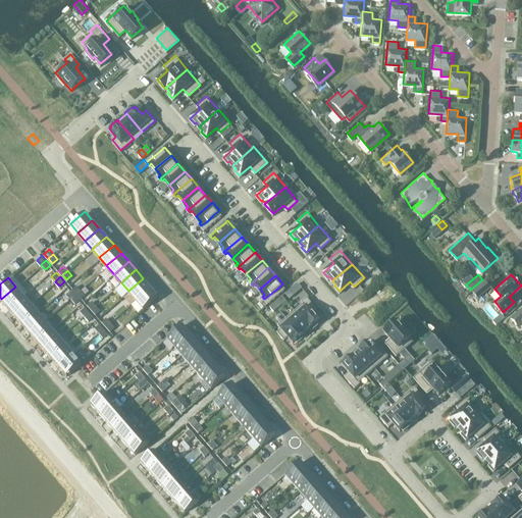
[(150,287),(143,278),(128,291),(136,299),(150,287)]
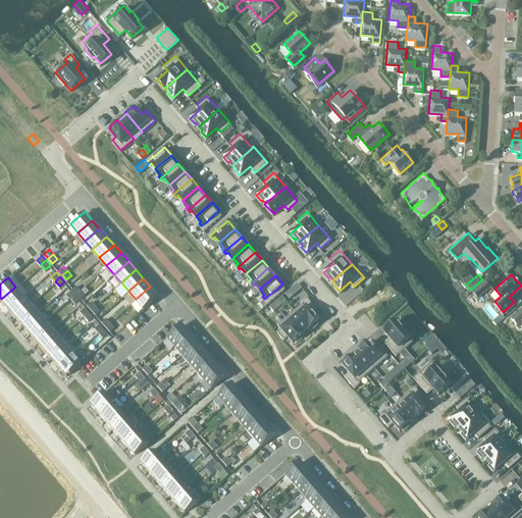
[(76,283),(71,288),(75,293),(81,289),(76,283)]
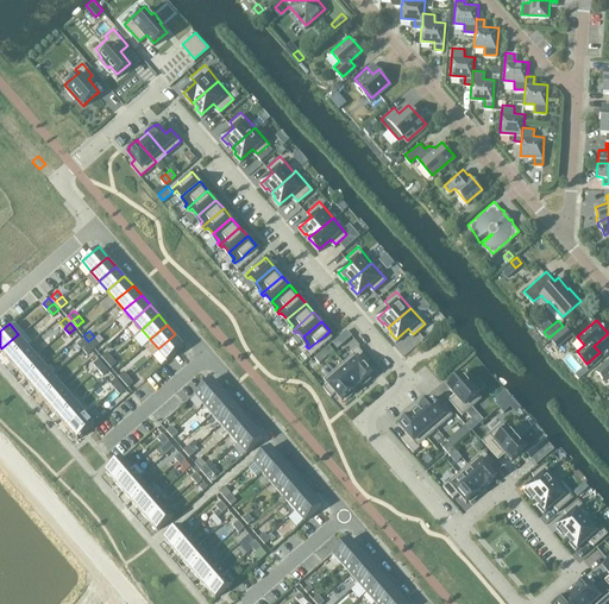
[(558,331),(551,338),(557,345),(564,339),(558,331)]
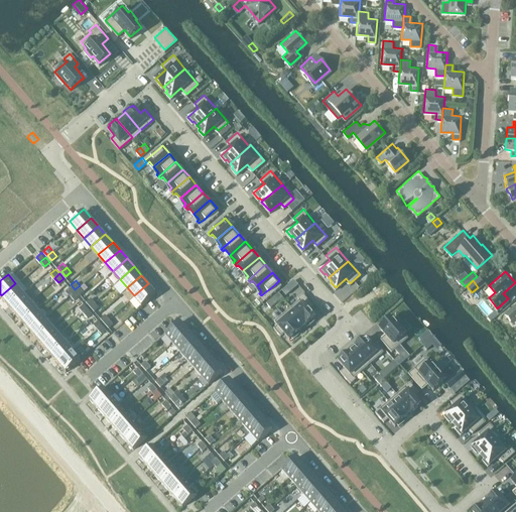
[(22,291),(15,283),(1,295),(8,303),(22,291)]
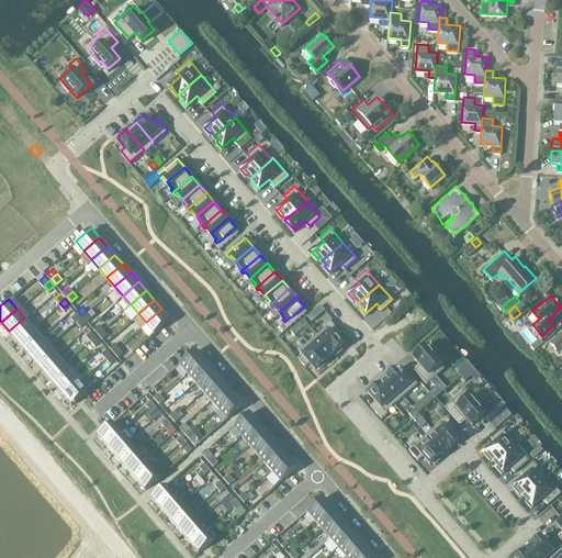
[(169,317),(161,309),(146,322),(154,332),(169,317)]
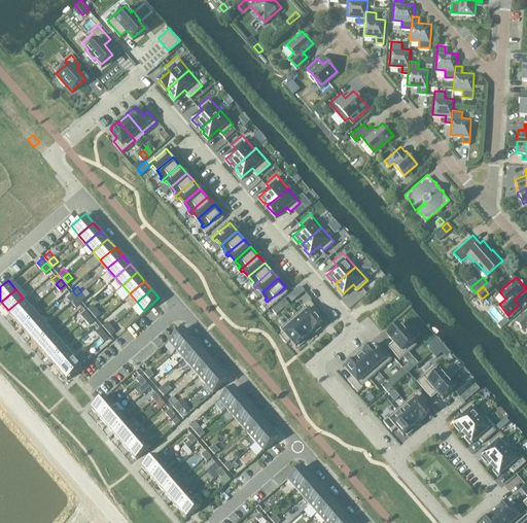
[(292,289),(287,293),(291,299),(296,294),(292,289)]
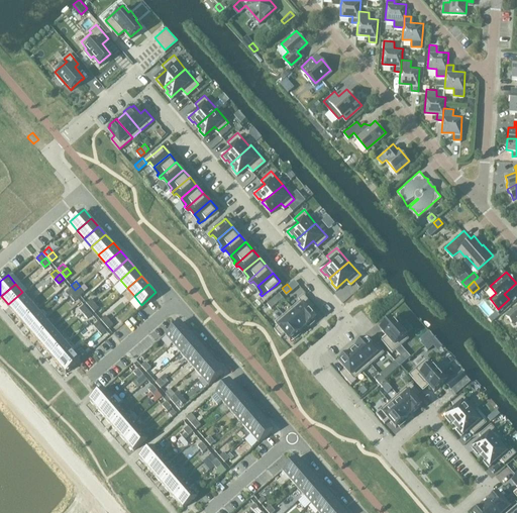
[(66,289),(70,294),(75,290),(71,285),(66,289)]
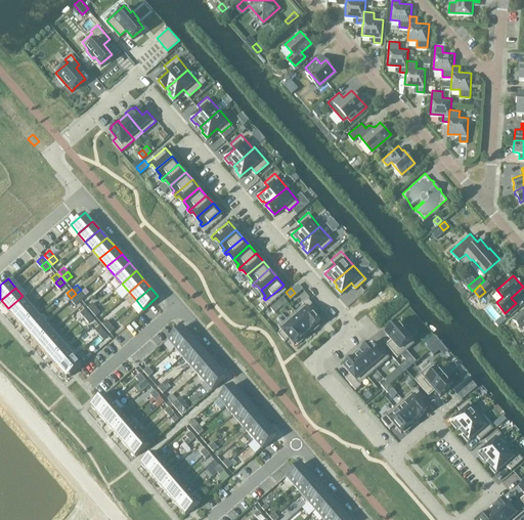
[(85,294),(81,290),(76,294),(80,298),(85,294)]
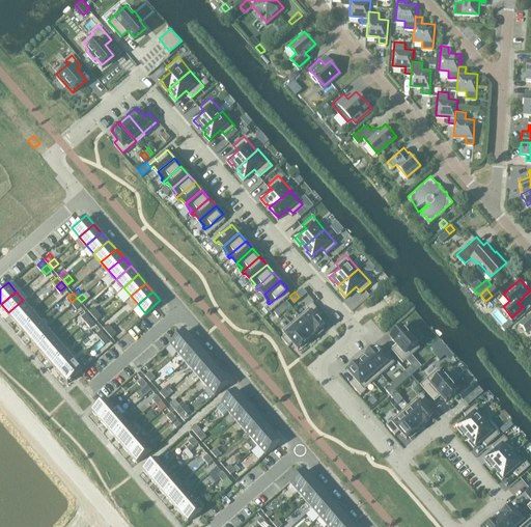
[(77,298),(72,302),(76,306),(81,302),(77,298)]
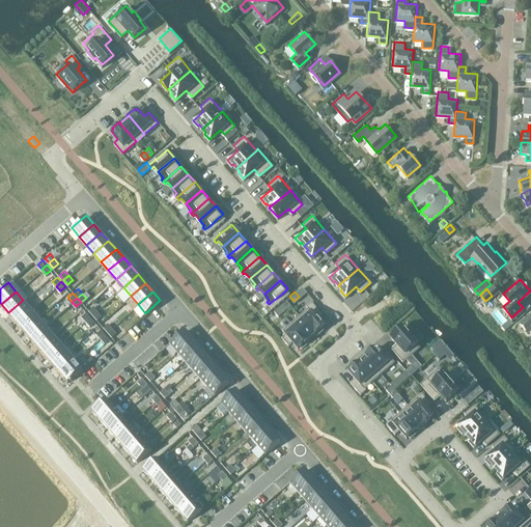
[(30,308),(23,300),(8,312),(16,321),(30,308)]
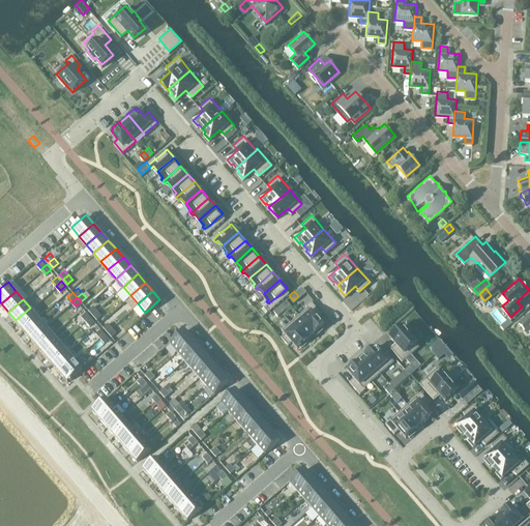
[(306,307),(299,313),(315,330),(314,331),(316,332),(322,327),(321,325),(323,323),(317,316),(321,312),(311,299),(305,304),(306,307)]
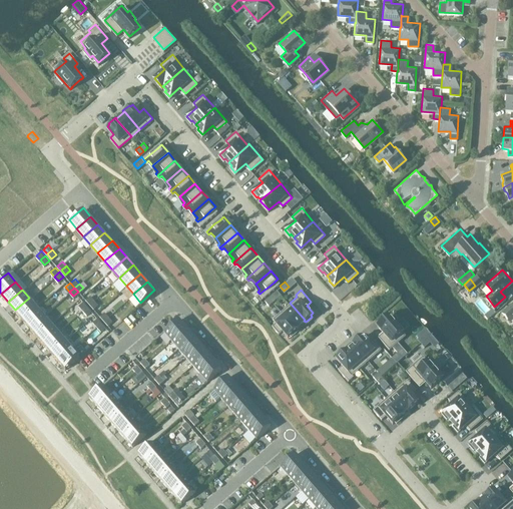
[(273,292),(269,296),(273,301),(277,297),(273,292)]
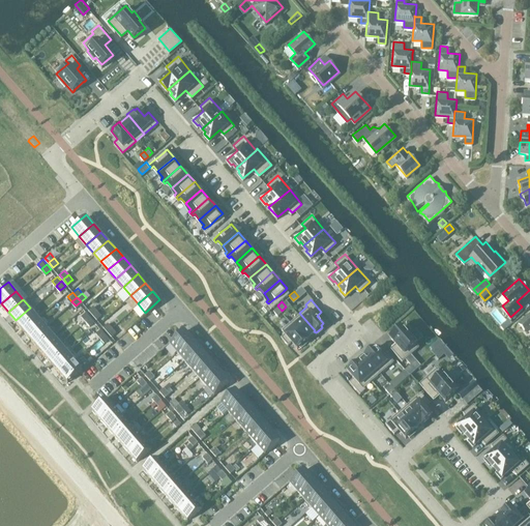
[(88,308),(92,313),(97,309),(93,303),(88,308)]
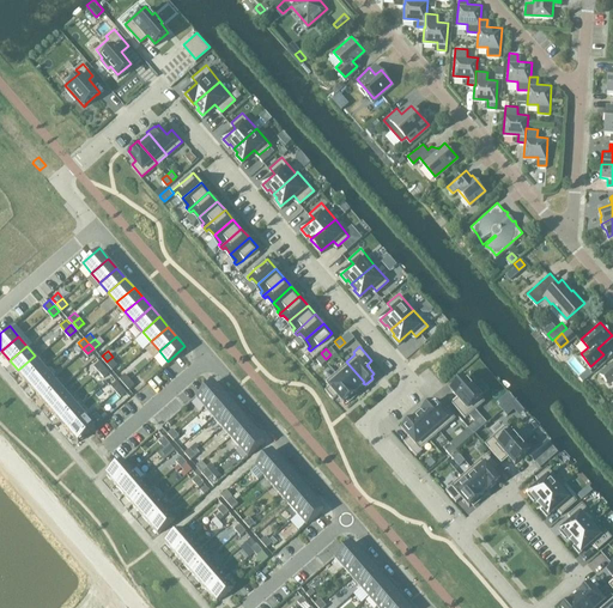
[(321,353),(316,357),(321,363),(326,359),(321,353)]
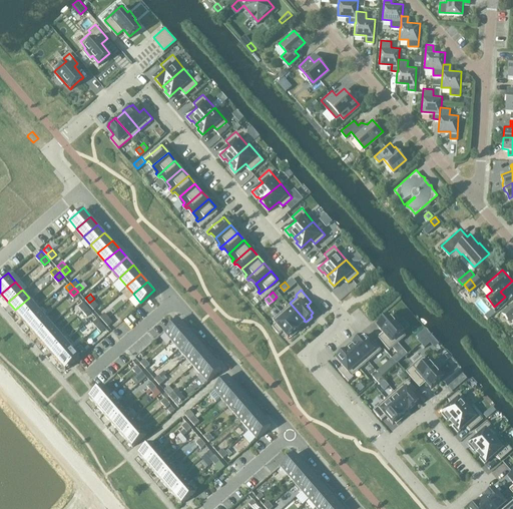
[(36,306),(29,298),(15,310),(22,318),(36,306)]
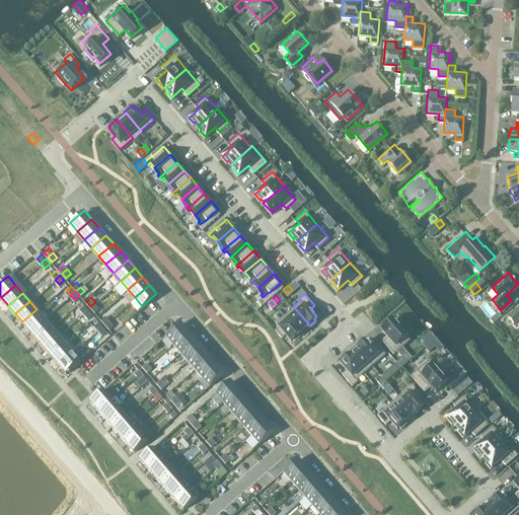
[(95,302),(90,306),(94,311),(99,307),(95,302)]
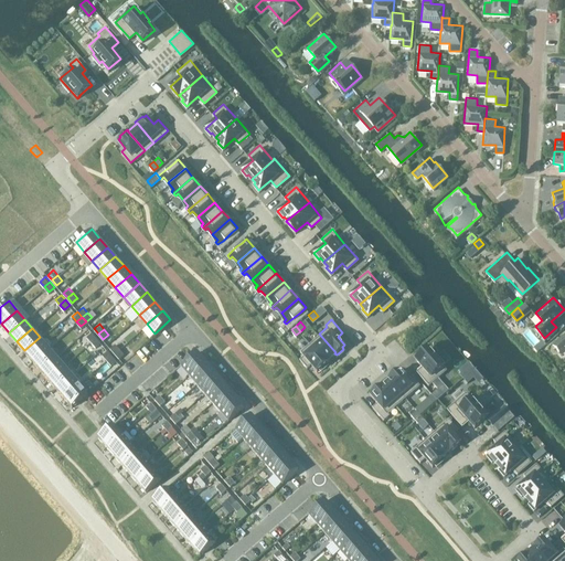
[(86,336),(91,340),(96,336),(92,330),(86,336)]
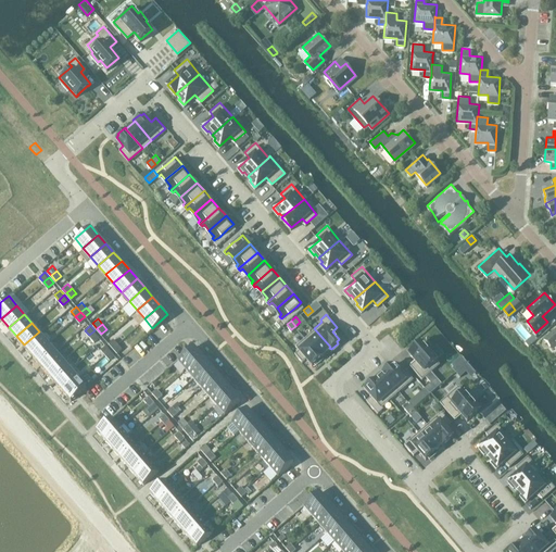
[(550,343),(555,339),(555,340),(555,326),(544,337),(550,343)]
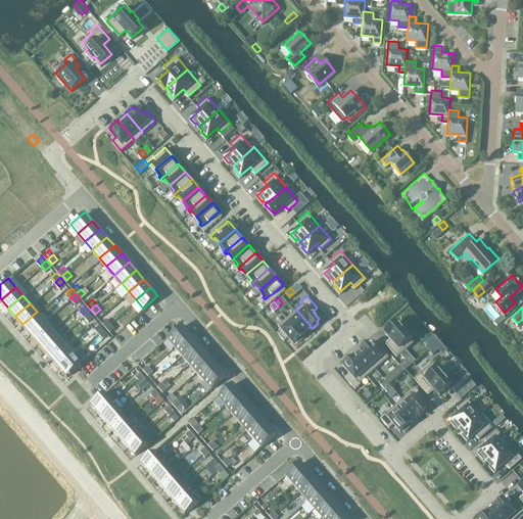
[(295,309),(287,317),(301,333),(302,333),(310,327),(311,326),(295,309)]
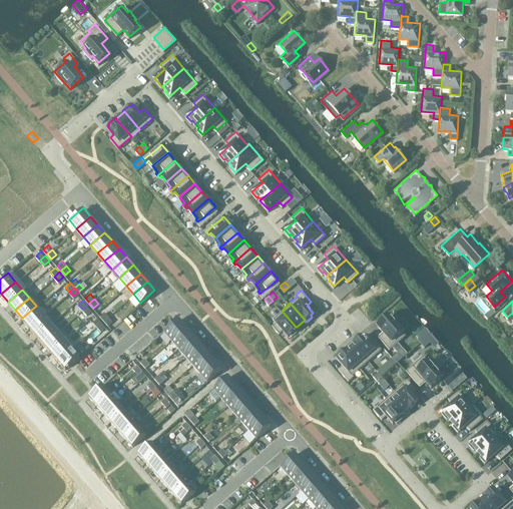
[(87,305),(82,309),(86,314),(91,310),(87,305)]
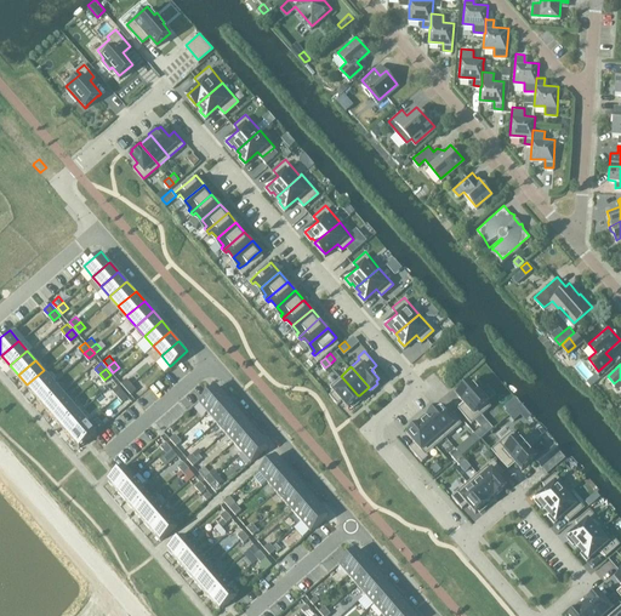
[(53,380),(44,370),(27,385),(35,394),(53,380)]
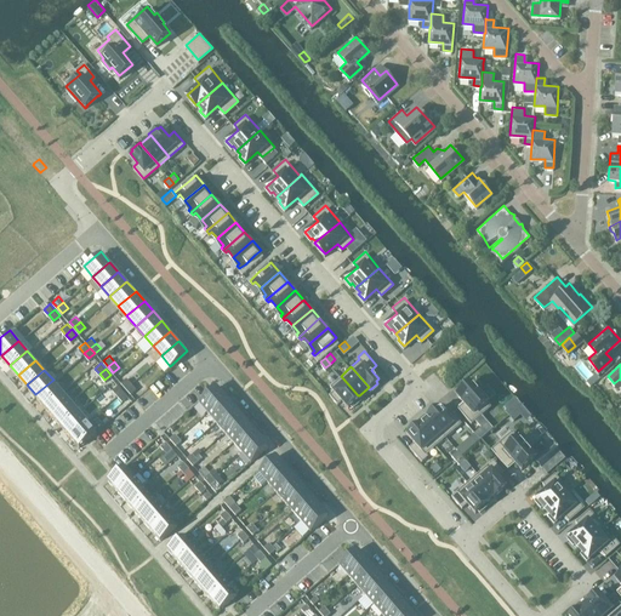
[(599,376),(596,371),(585,381),(590,385),(599,376)]
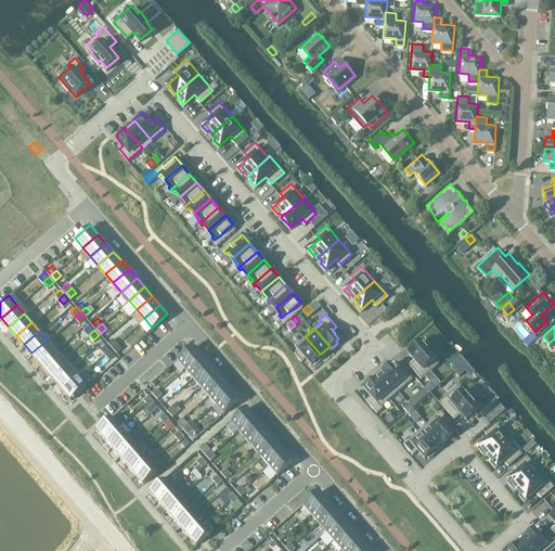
[(107,341),(112,345),(117,341),(113,336),(107,341)]
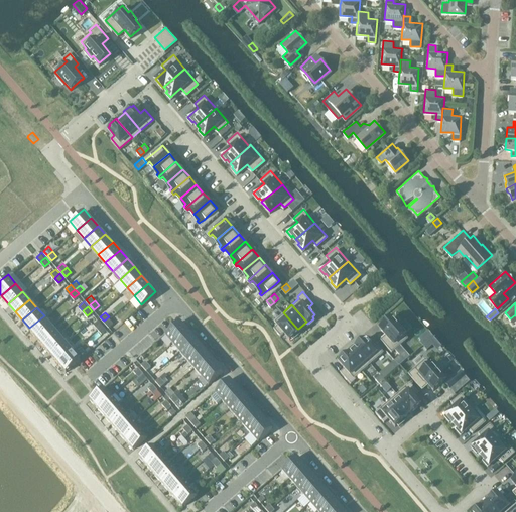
[(277,324),(273,327),(280,334),(284,331),(289,337),(291,335),(293,337),(299,331),(298,329),(297,329),(283,312),(274,320),(277,324)]
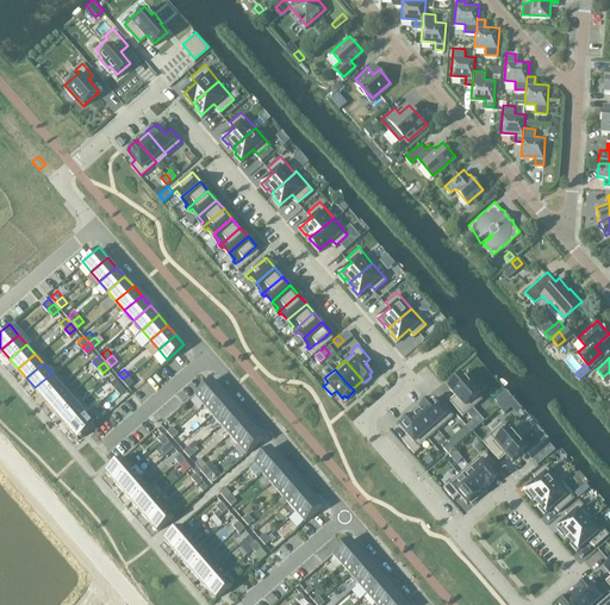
[(61,382),(53,373),(35,387),(43,398),(61,382)]
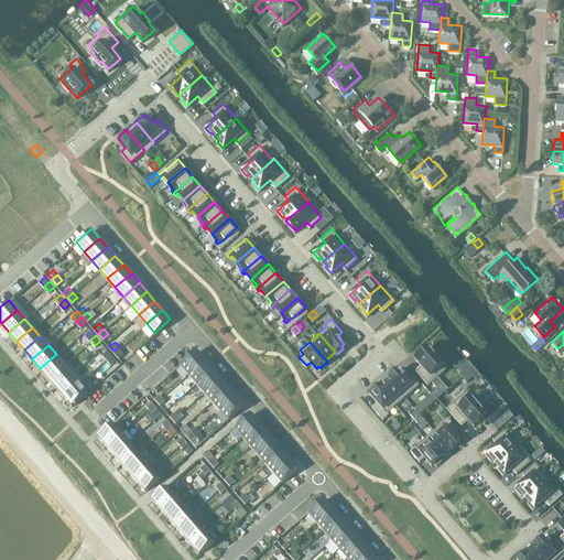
[(427,345),(415,356),(422,364),(415,368),(427,383),(446,367),(441,362),(443,359),(435,352),(434,353),(427,345)]
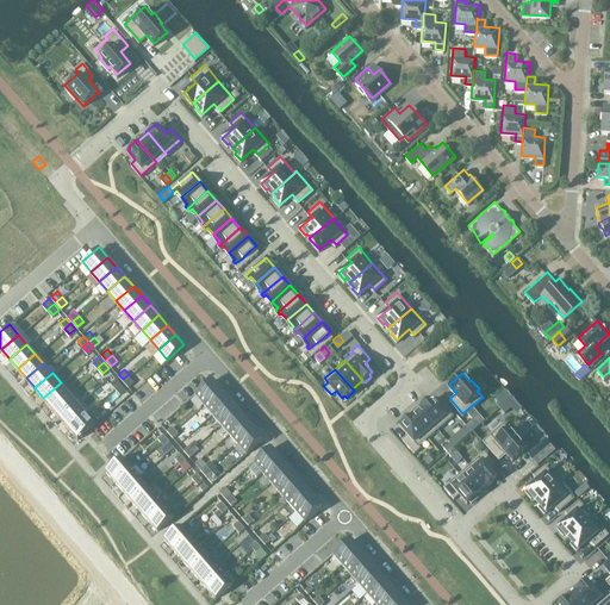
[(129,374),(123,379),(128,385),(134,380),(129,374)]
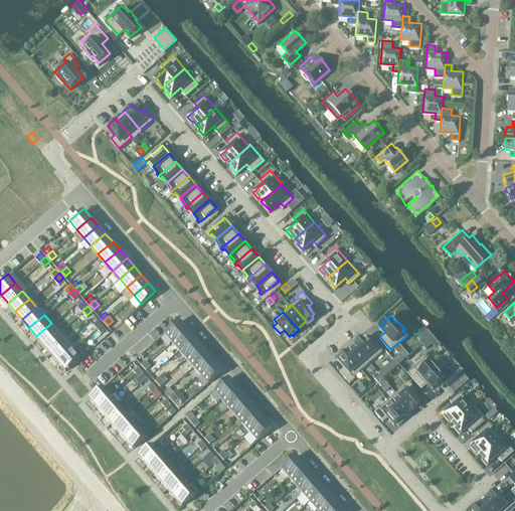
[(93,322),(97,327),(102,322),(98,318),(93,322)]
